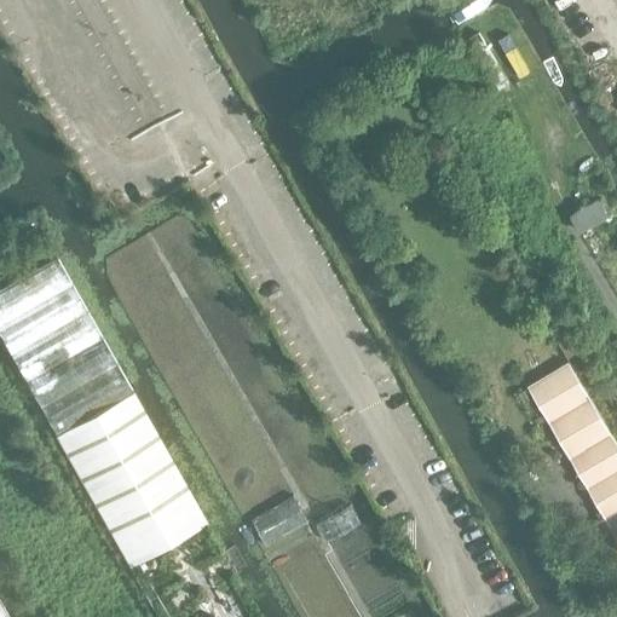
[(70,0),(53,0),(62,18),(76,13),(70,0)]
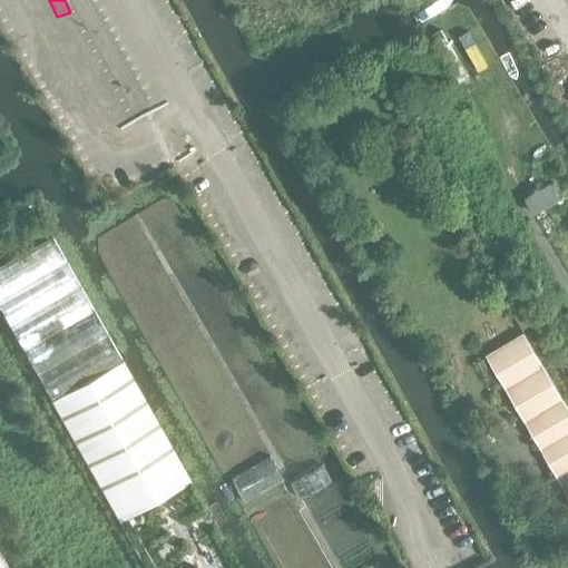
[(107,104),(129,90),(91,27),(69,39),(107,104)]
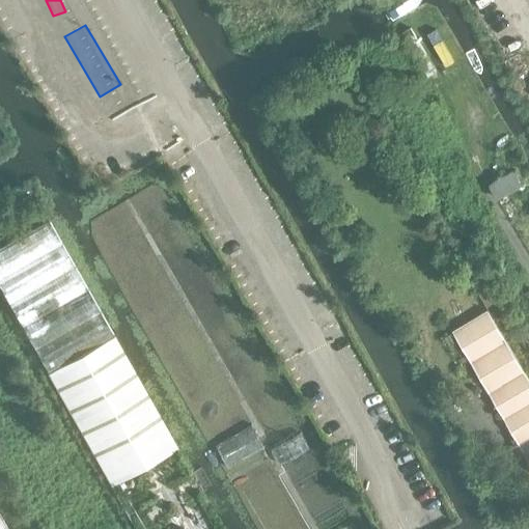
[(426,76),(437,72),(427,49),(418,52),(426,76)]
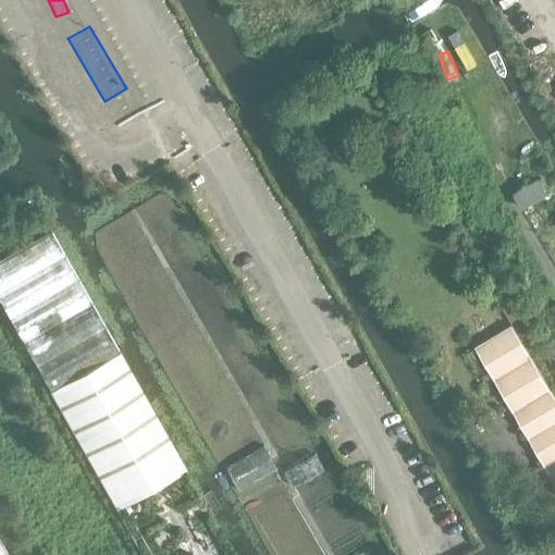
[(541,181),(515,196),(522,210),(549,195),(541,181)]
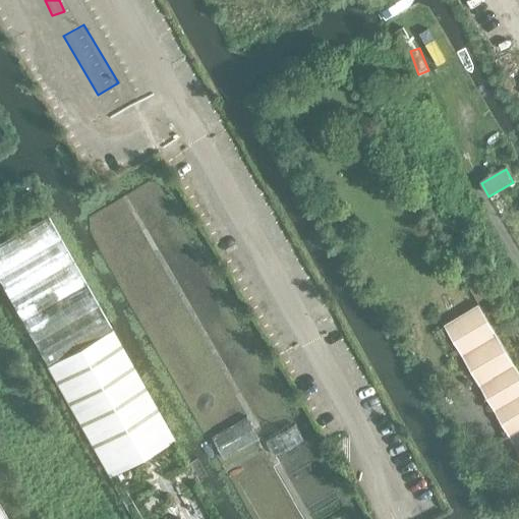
[(273,436),(315,518),(357,518),(315,439),(300,438),(287,446),(287,430),(298,431),(164,176),(90,216),(119,273),(127,269),(126,280),(140,280),(148,294),(148,299),(136,298),(153,329),(168,329),(184,360),(200,361),(200,377),(213,378),(213,382),(230,415),(207,426),(212,435),(250,414),(261,434),(281,422),(281,437),(273,436)]
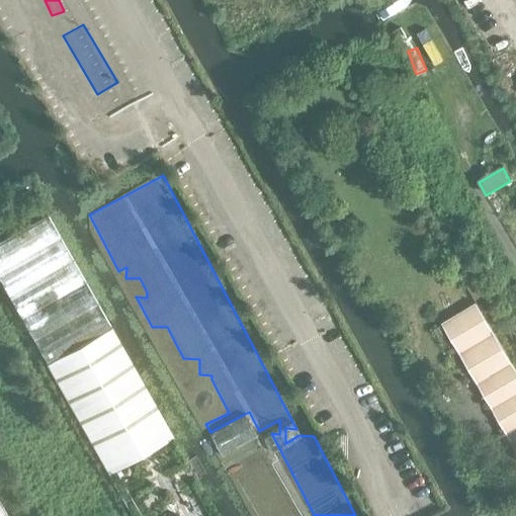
[(0,279),(49,365),(113,330),(49,217),(0,244),(0,279)]
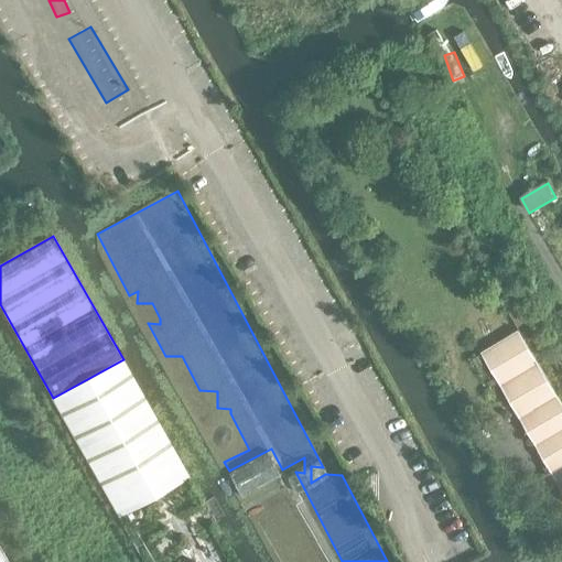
[(483,353),(553,473),(561,467),(561,406),(519,332),(483,353)]
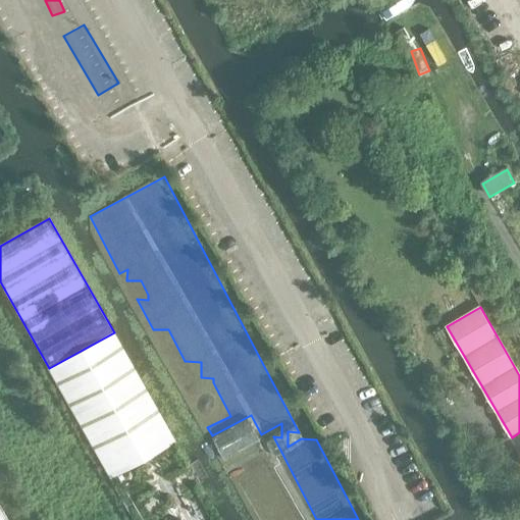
[(105,468),(169,430),(114,332),(49,368),(105,468)]
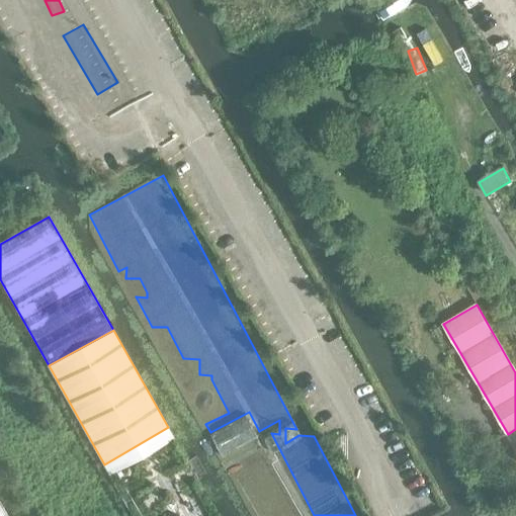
[(246,415),(211,436),(225,458),(259,438),(246,415)]
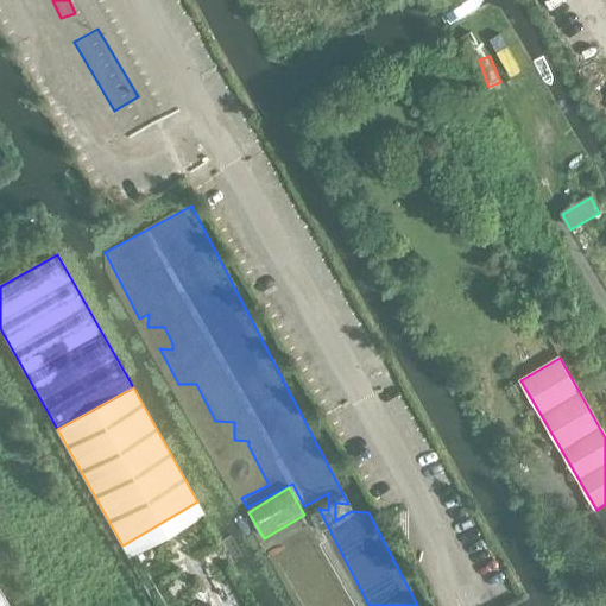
[(603,521),(605,525),(605,504),(597,510),(589,513),(597,524),(603,521)]
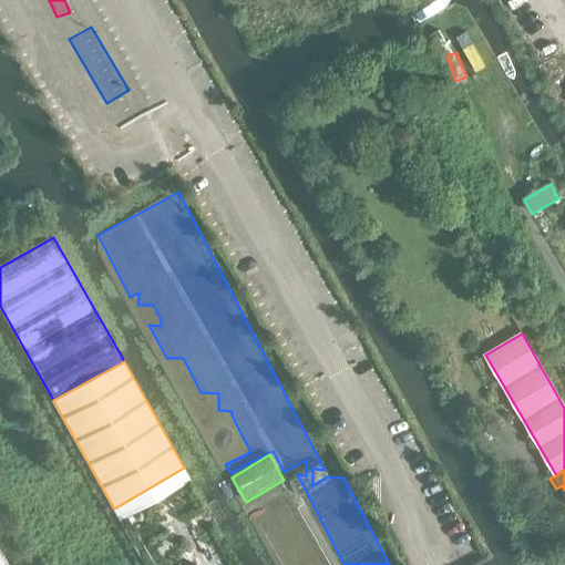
[(9,564),(0,550),(0,564),(9,564)]
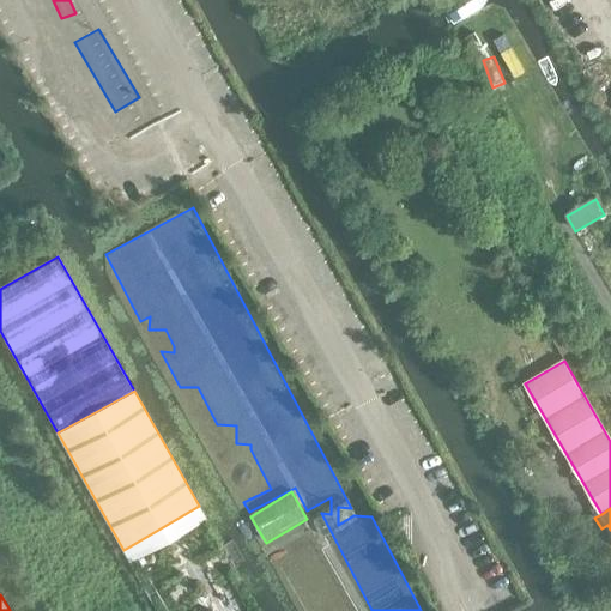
[(610,596),(587,610),(610,610),(610,596)]
